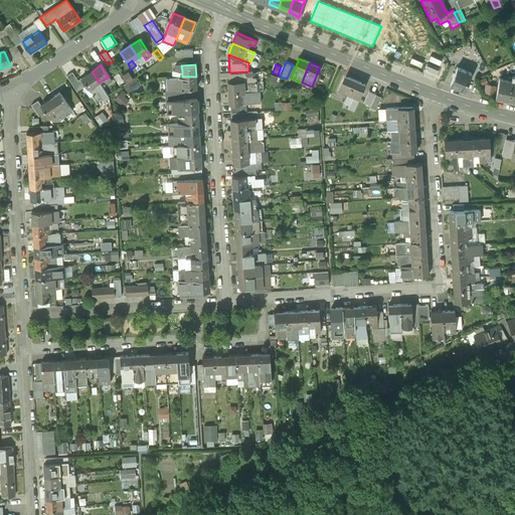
[(464,66),(458,64),(457,67),(450,84),(464,91),(465,90),(471,74),(471,72),(462,69),(464,66)]
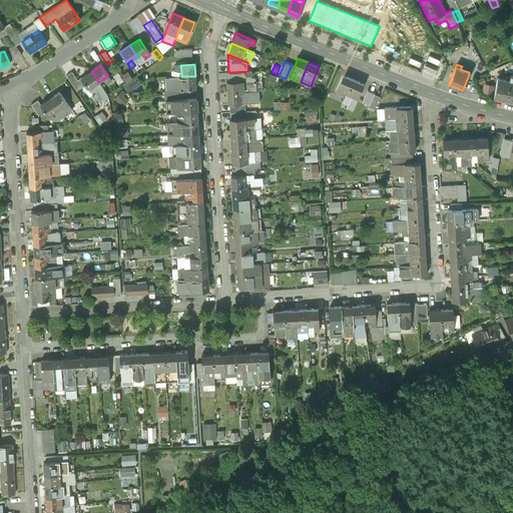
[(91,71),(81,77),(86,85),(96,101),(100,98),(101,100),(107,95),(98,82),(91,71)]
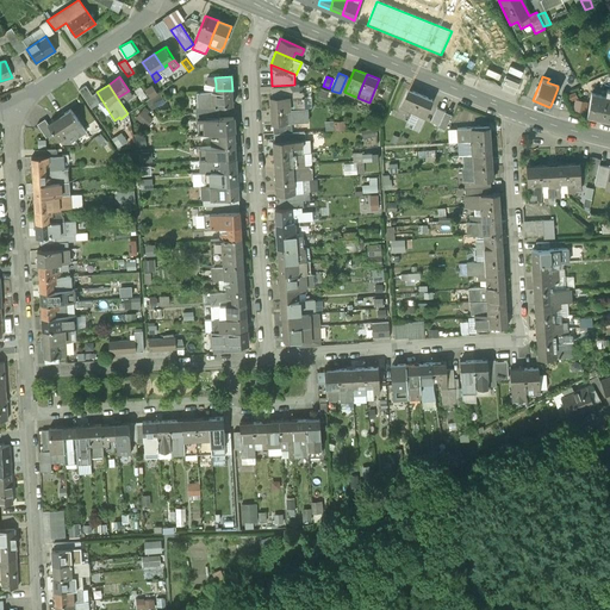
[(97,92),(92,95),(86,86),(79,89),(91,109),(103,101),(97,92)]
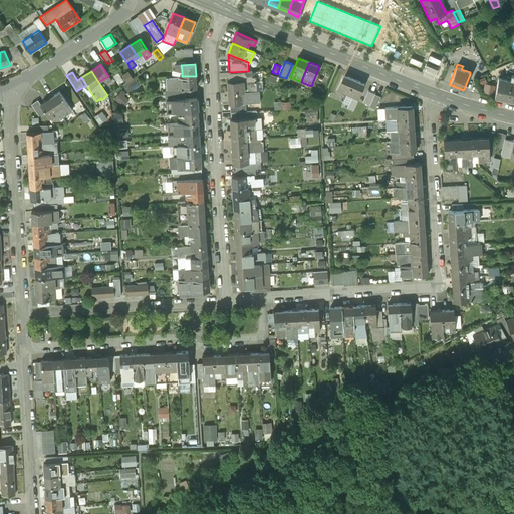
[(277,75),(270,73),(268,80),(275,82),(277,75)]
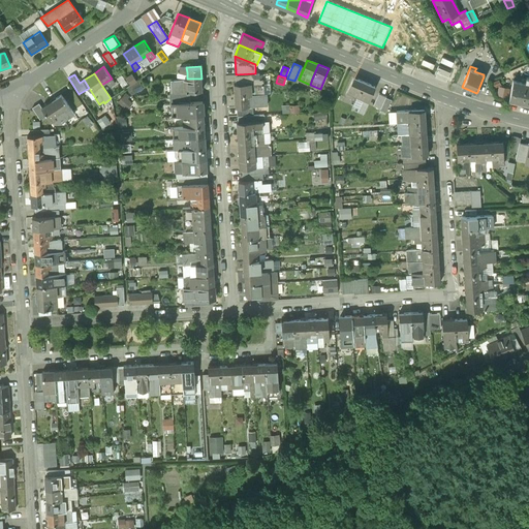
[(484,76),(477,92),(483,94),(489,79),(484,76)]
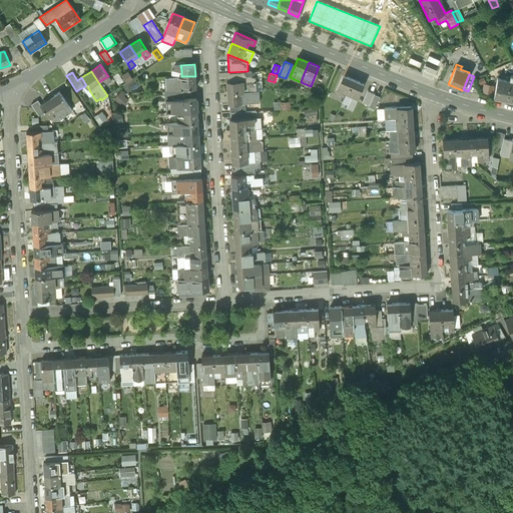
[(343,75),(334,94),(339,97),(342,91),(347,93),(353,80),(343,75)]
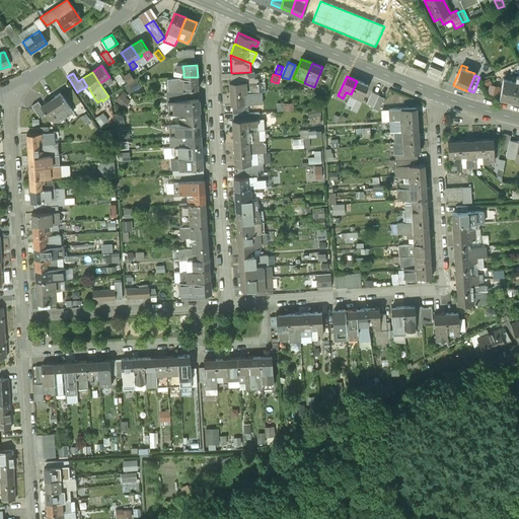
[(113,82),(109,77),(104,80),(108,85),(113,82)]
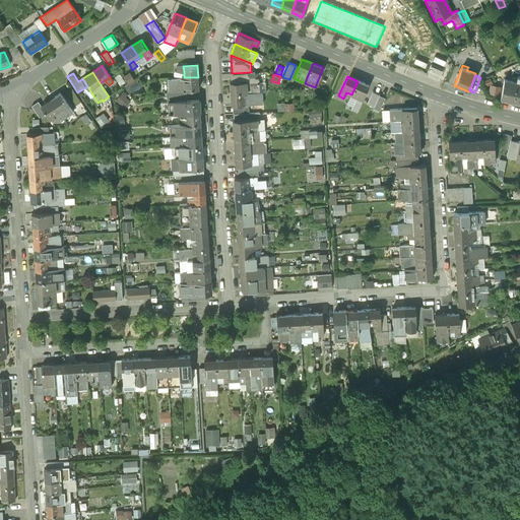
[(184,77),(170,78),(170,85),(169,86),(169,89),(169,90),(186,89),(198,88),(198,77),(184,77)]
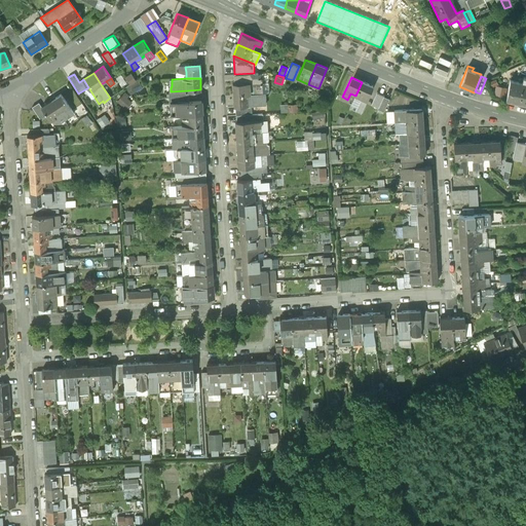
[(522,83),(510,80),(505,101),(525,104),(525,78),(523,78),(522,83)]
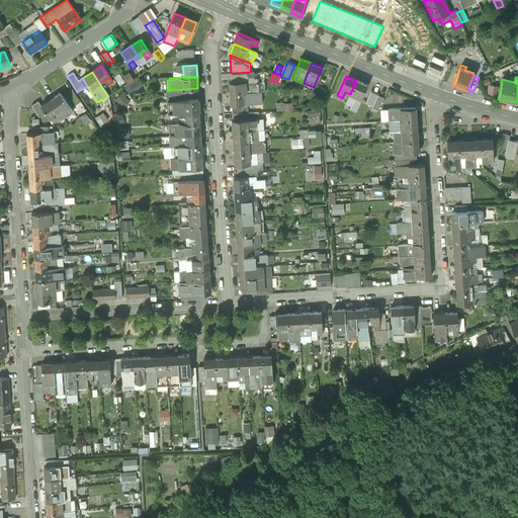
[(254,78),(231,79),(232,81),(230,81),(230,93),(245,92),(258,91),(258,81),(257,78),(254,78)]
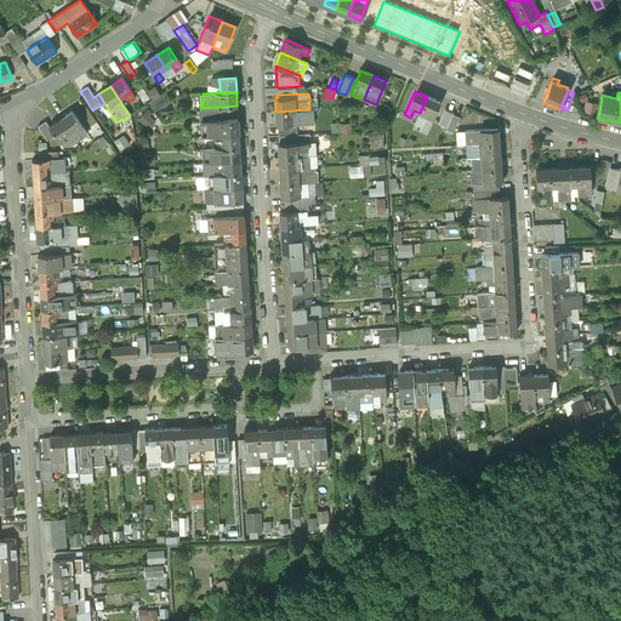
[(440,102),(427,97),(420,113),(427,117),(423,124),(429,126),(440,102)]
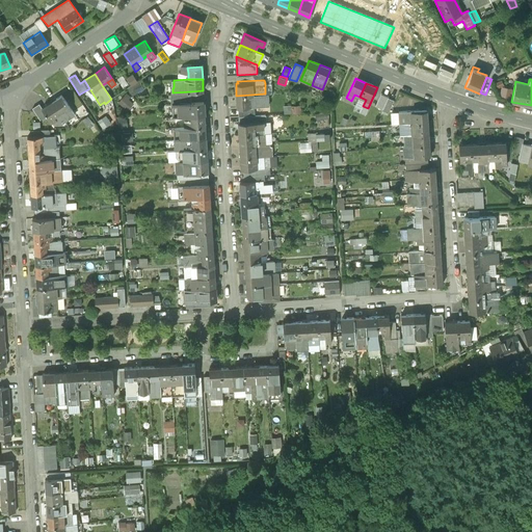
[(126,94),(120,102),(128,109),(135,102),(126,94)]
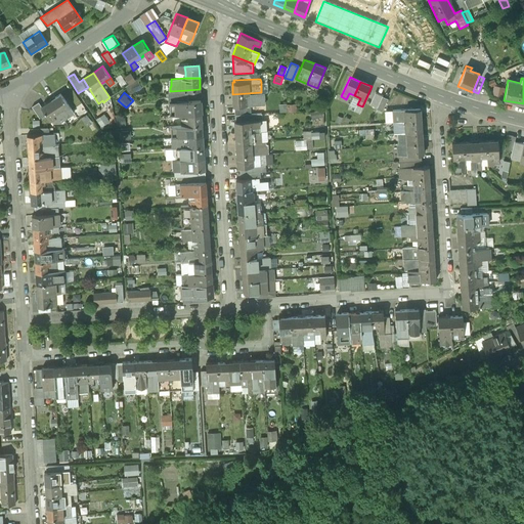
[(261,92),(248,93),(249,99),(255,99),(256,105),(264,104),(264,92),(261,92)]
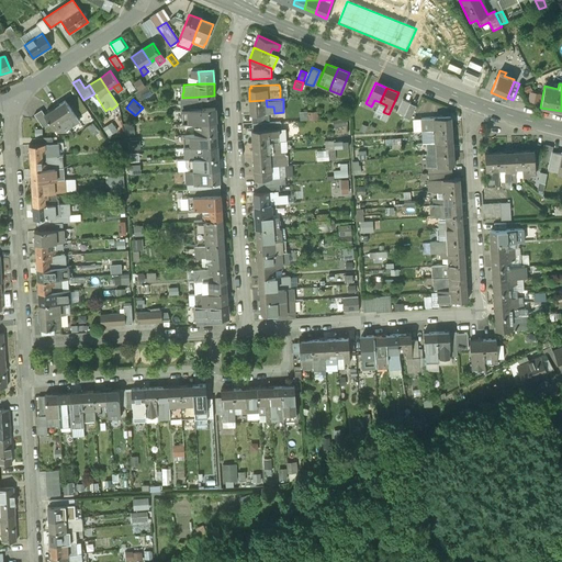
[(404,115),(409,103),(411,102),(403,99),(396,112),(404,115)]
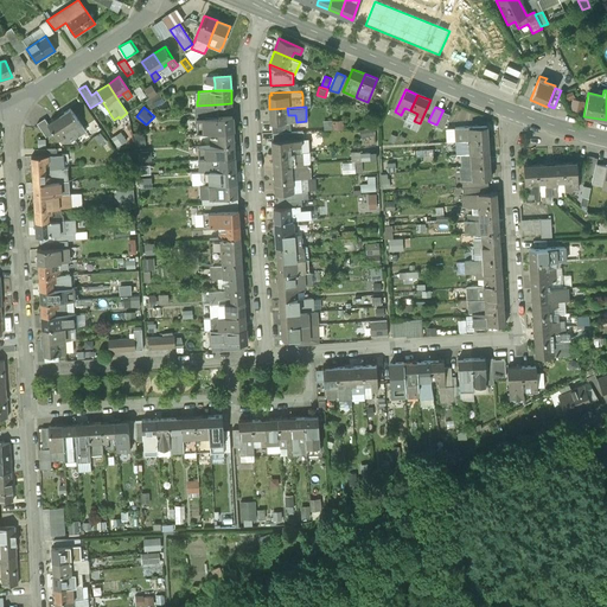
[(287,108),(269,109),(270,123),(272,123),(289,122),(296,122),(295,115),(288,115),(287,108)]
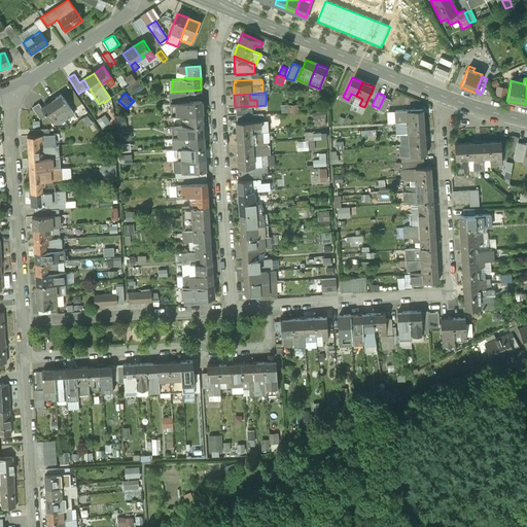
[(73,113),(61,95),(50,101),(63,118),(64,119),(73,113)]
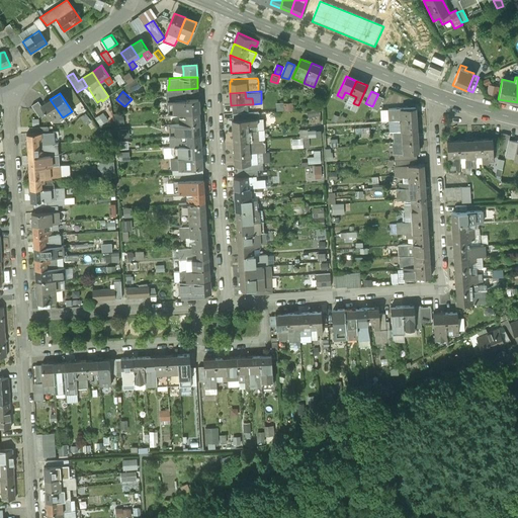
[(356,97),(350,94),(346,103),(352,106),(353,103),(356,97)]
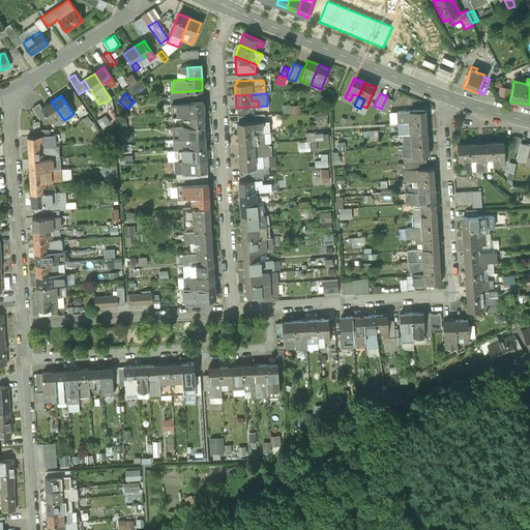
[(381,109),(381,111),(386,113),(392,100),(386,97),(381,109)]
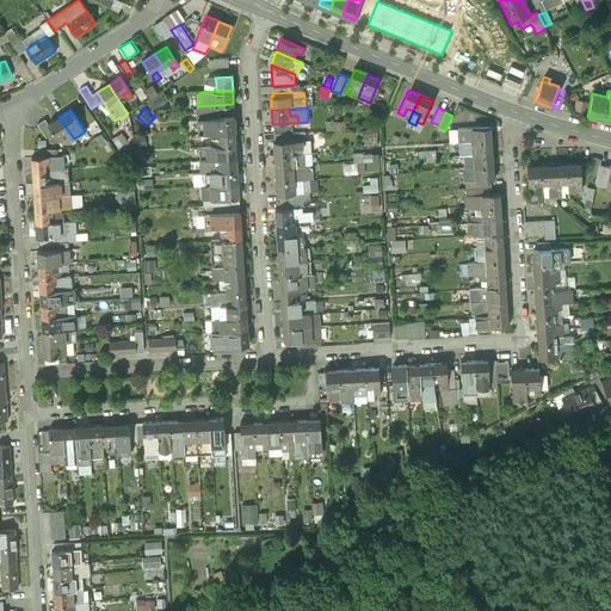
[(48,124),(53,133),(61,144),(66,141),(66,142),(73,137),(59,117),(48,124)]
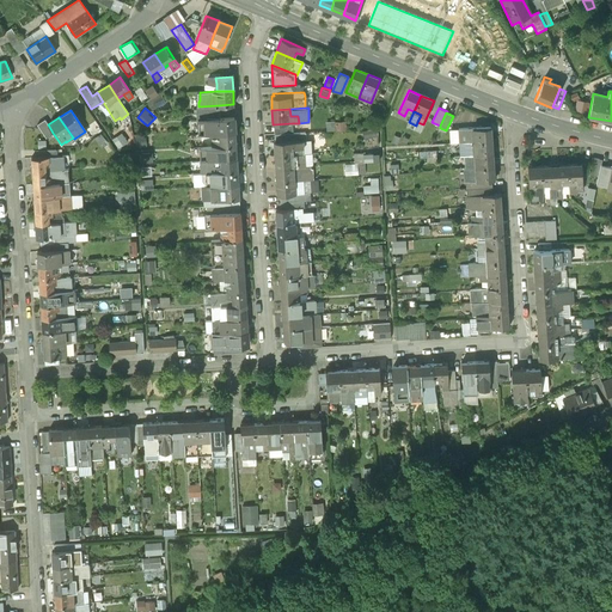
[(220,120),(197,121),(199,134),(219,133),(236,132),(234,118),(220,120)]
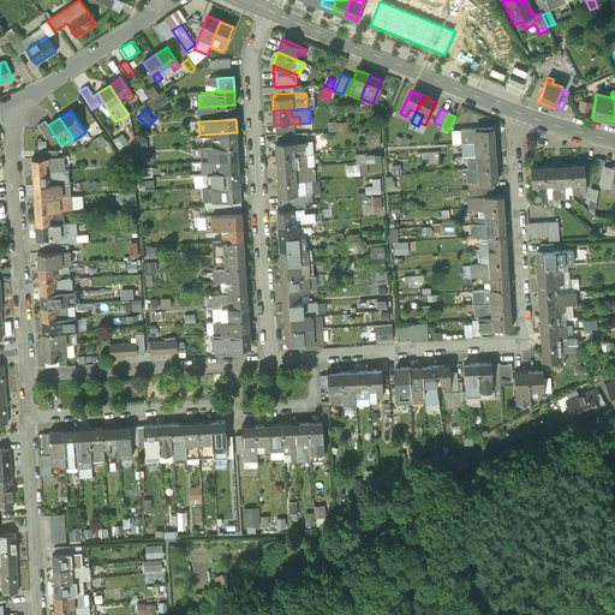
[(48,125),(45,120),(37,125),(46,138),(53,133),(48,125)]
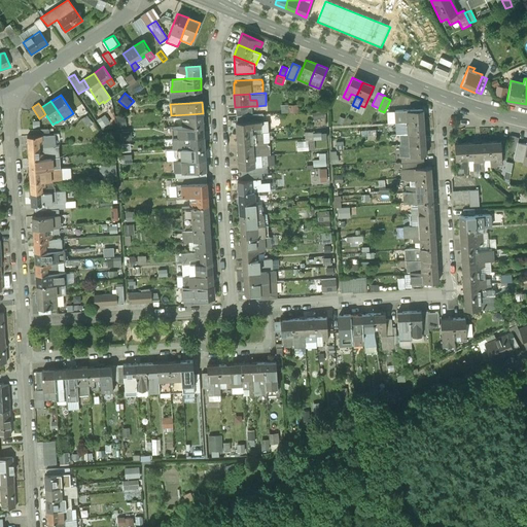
[(297,103),(288,104),(289,112),(297,111),(297,103)]
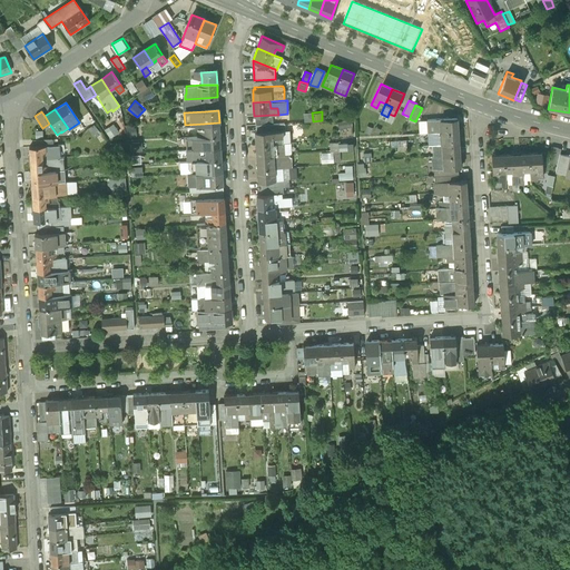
[(272,115),(255,116),(256,125),(273,124),(272,115)]
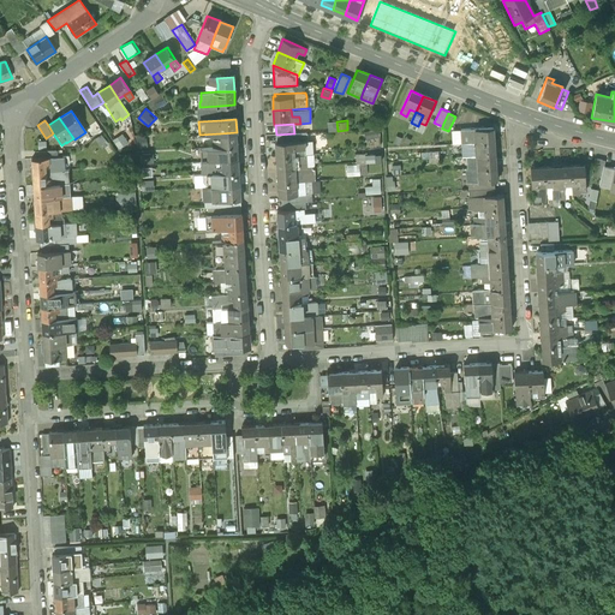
[(493,127),(461,130),(461,144),(477,143),(494,142),(493,127)]
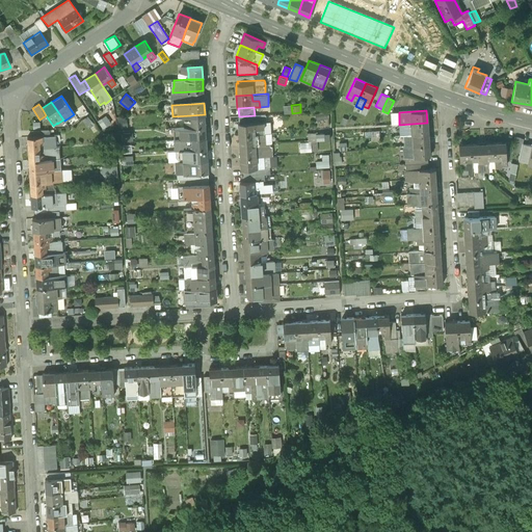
[(328,112),(315,112),(318,126),(328,126),(328,112)]
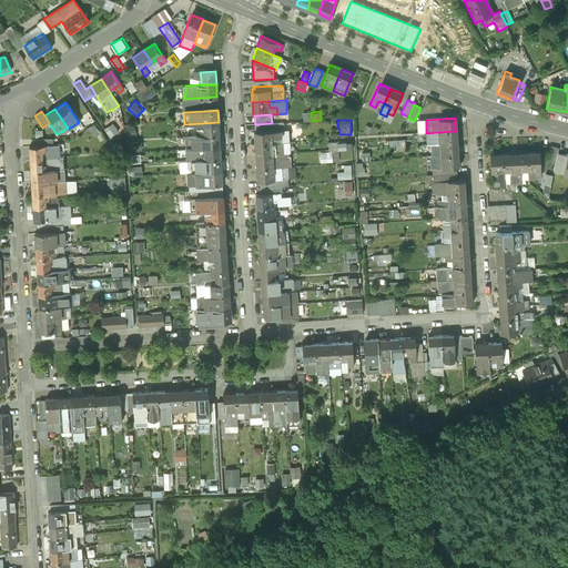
[(111,137),(120,131),(114,122),(105,128),(111,137)]
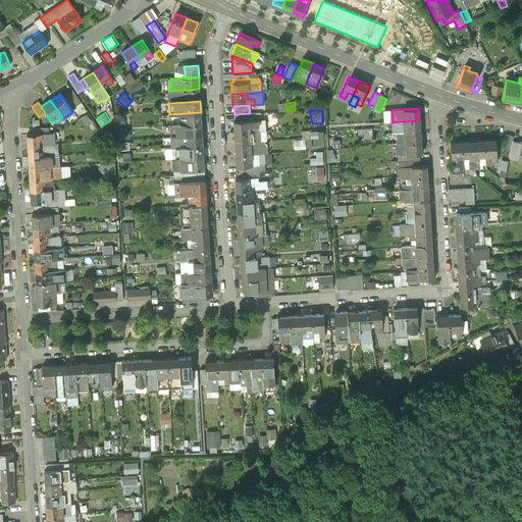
[(122,112),(114,114),(118,125),(125,122),(122,112)]
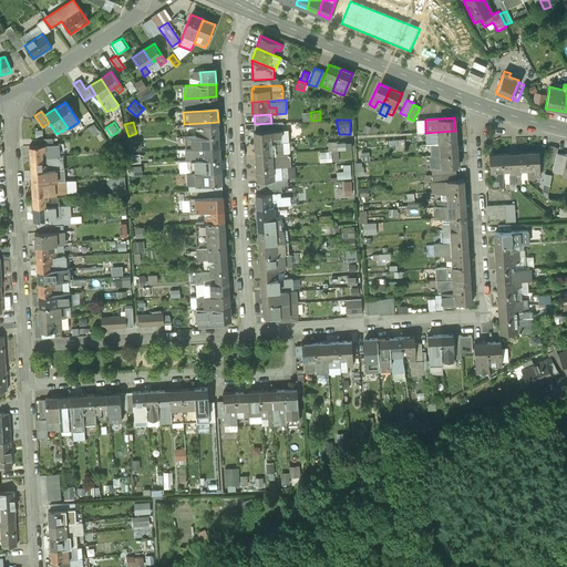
[(218,122),(203,123),(204,130),(204,135),(218,134),(218,122)]
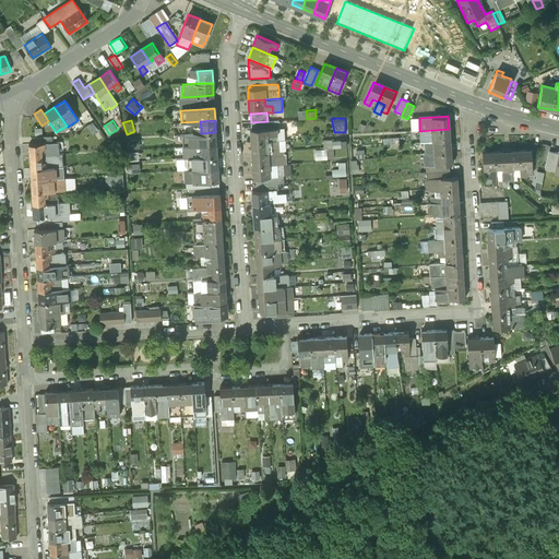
[(251,122),(249,122),(250,130),(273,128),(278,128),(278,120),(268,121),(251,122)]
